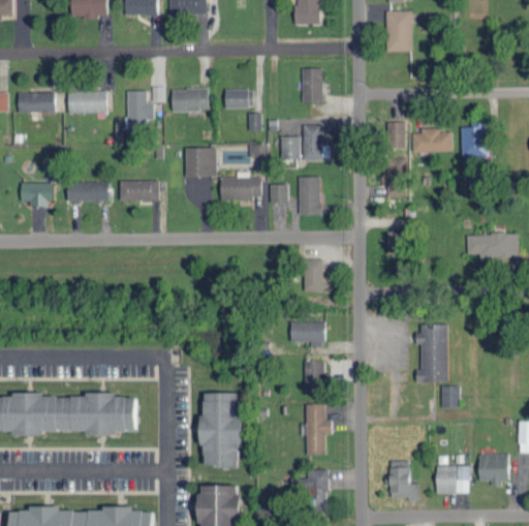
[(0,0),(0,22),(2,22),(2,14),(11,14),(11,0),(0,0)]
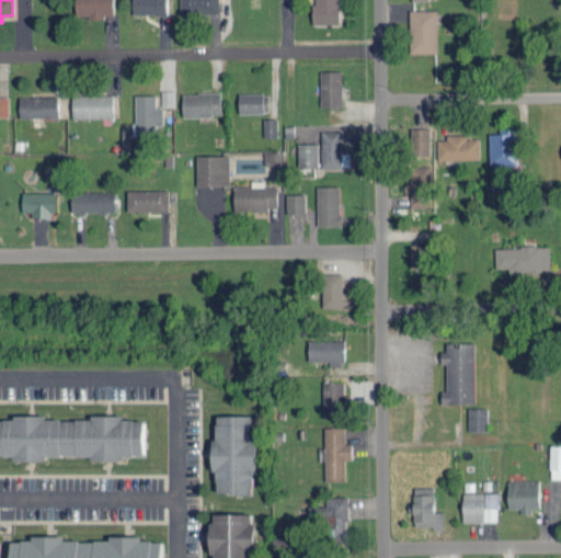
[(112,0),(75,0),(76,19),(113,19),(112,0)]
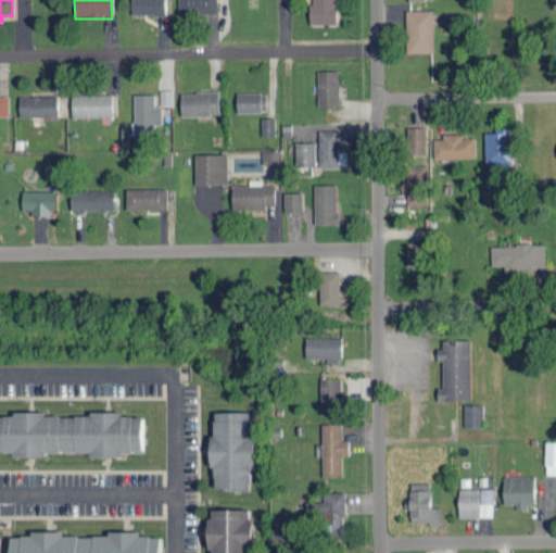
[(130,0),(131,15),(165,16),(164,0),(130,0)]
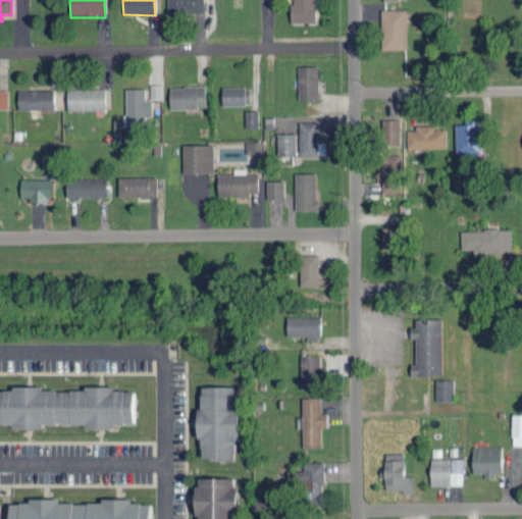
[(166,0),(167,15),(204,14),(203,0),(166,0)]
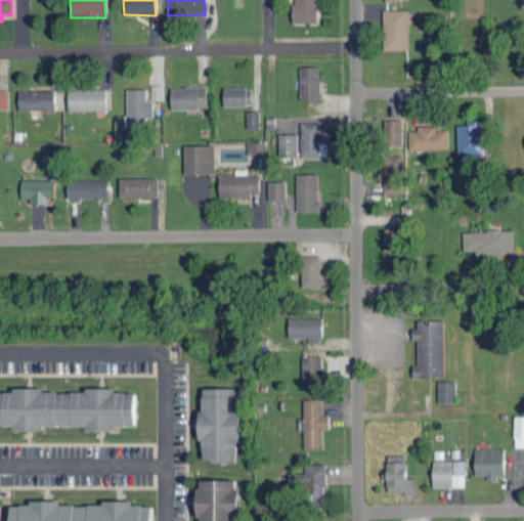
[(316,0),(294,0),(294,25),(316,25),(316,0)]
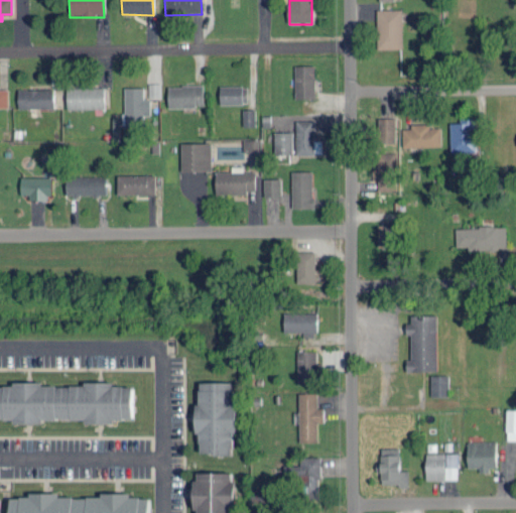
[(378,50),(402,50),(401,11),(377,11),(378,50)]
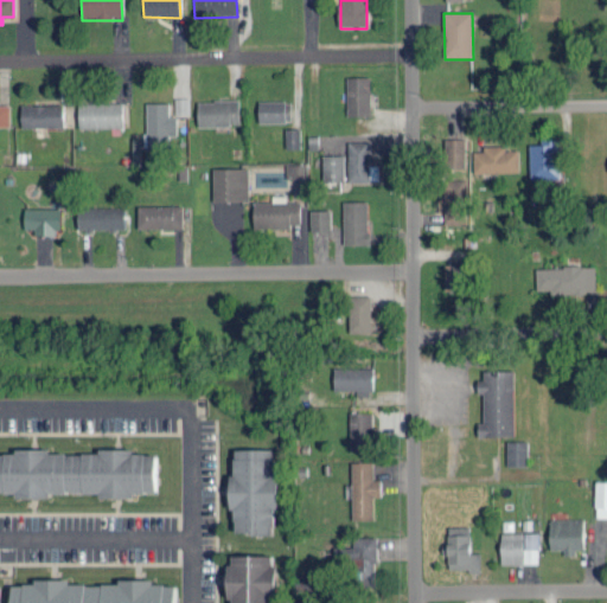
[(346,78),(347,117),(370,117),(370,78),(346,78)]
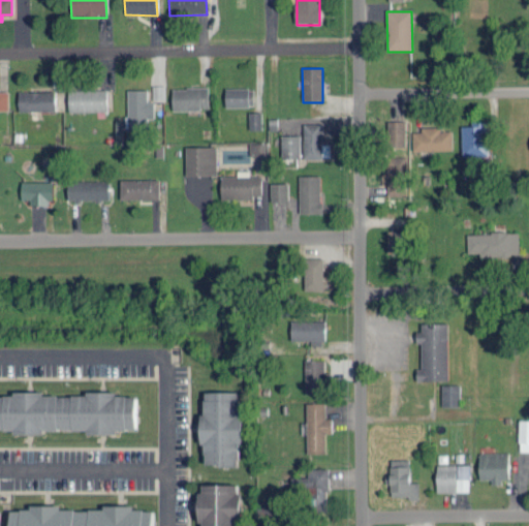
[(152,102),(164,102),(165,87),(153,87),(152,102)]
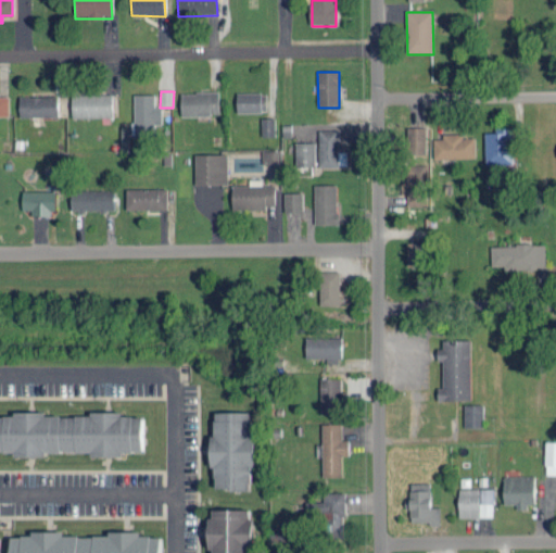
[(181,116),(219,116),(219,93),(181,95),(181,116)]
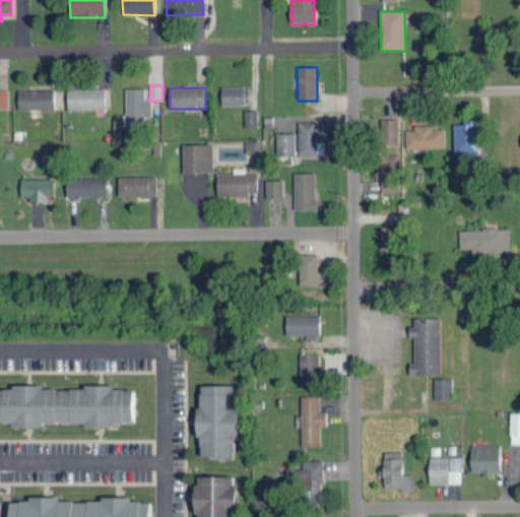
[(250,106),(249,88),(221,88),(222,106),(250,106)]
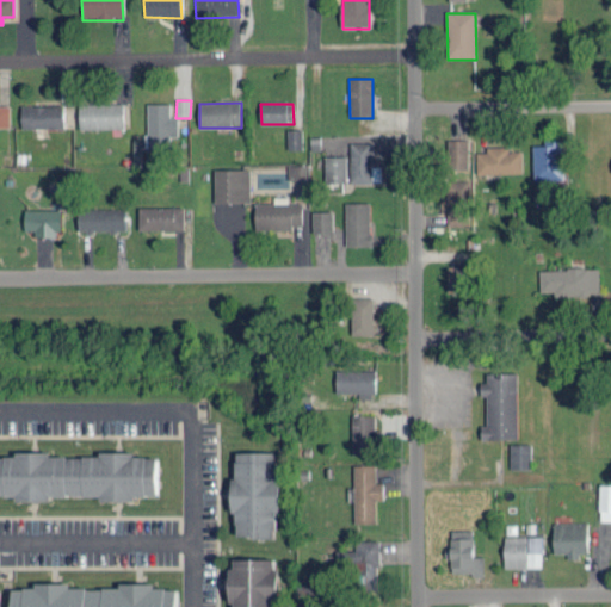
[(124,105),(79,105),(79,130),(124,130),(124,105)]
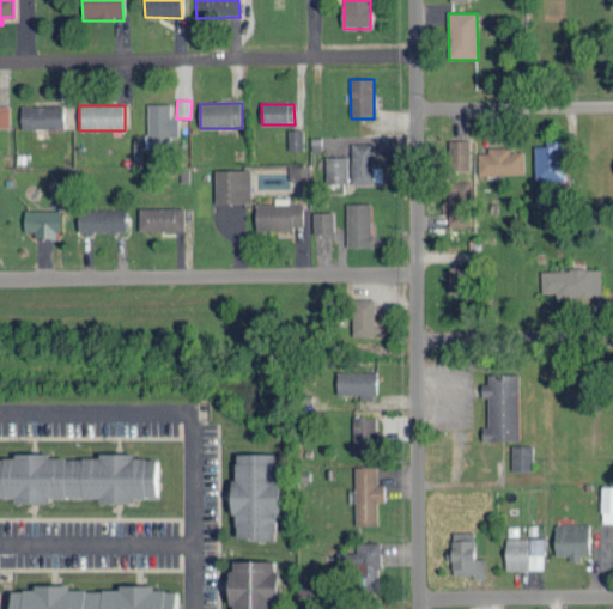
[(170,105),(146,105),(147,141),(133,141),(133,165),(153,165),(153,152),(163,152),(163,138),(177,138),(177,119),(170,119),(170,105)]
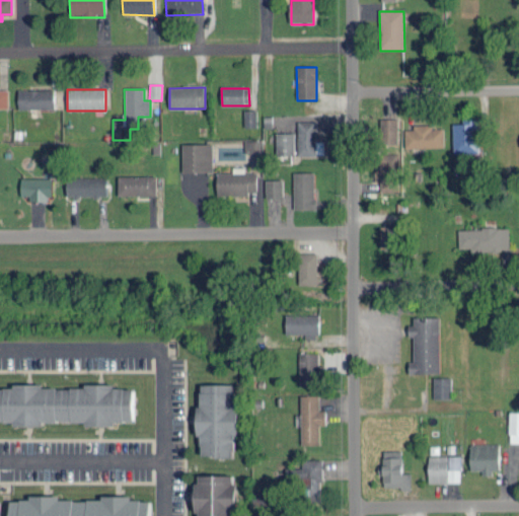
[(0,109),(9,109),(8,91),(0,90),(0,109)]
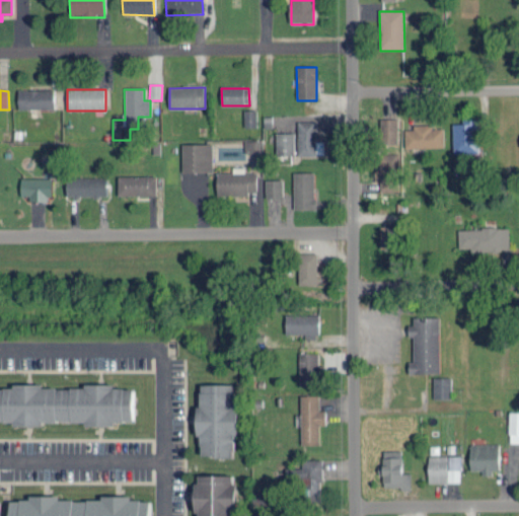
[(54,90),(18,91),(18,111),(54,111),(54,90)]
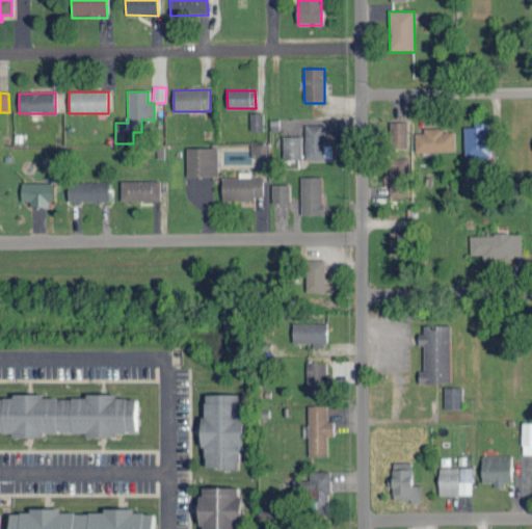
[(263,114),(250,114),(250,132),(263,132),(263,114)]
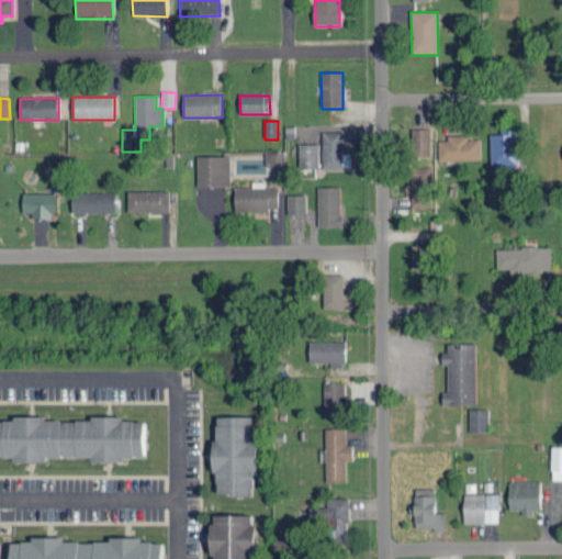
[(430,130),(412,131),(412,158),(431,158),(430,130)]
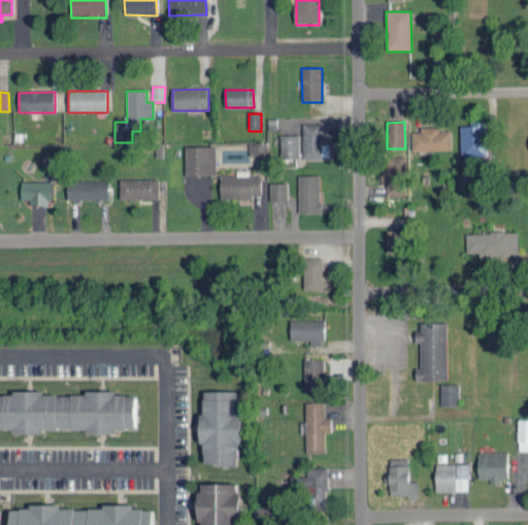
[(461,158),(488,158),(487,123),(470,123),(470,127),(461,127),(461,158)]
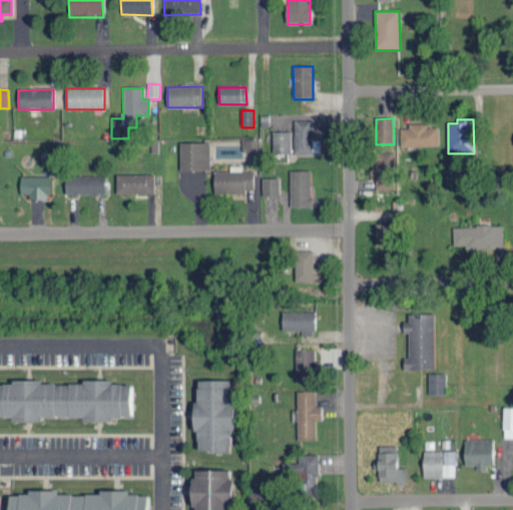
[(295,121),(295,155),(321,155),(321,141),(314,141),(313,120),(295,121)]
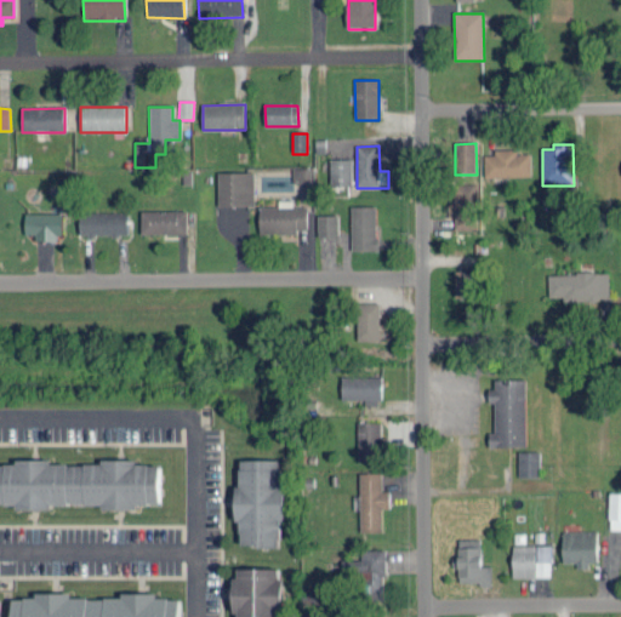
[(531,178),(531,155),(518,156),(518,150),(495,152),(495,158),(485,158),(485,180),(531,178)]
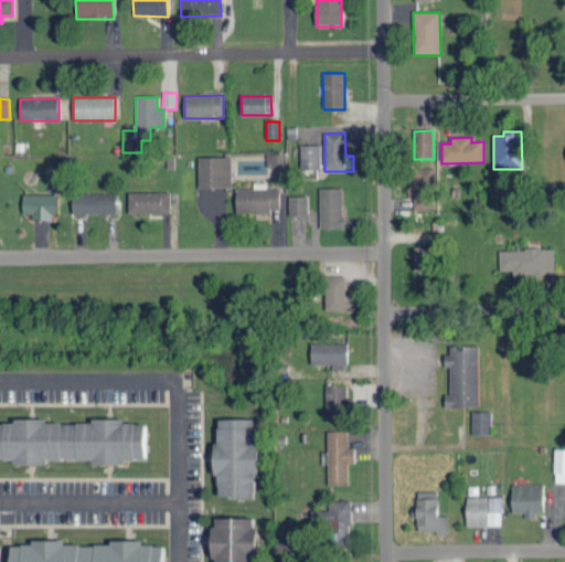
[(300,170),(321,171),(321,147),(301,147),(300,170)]
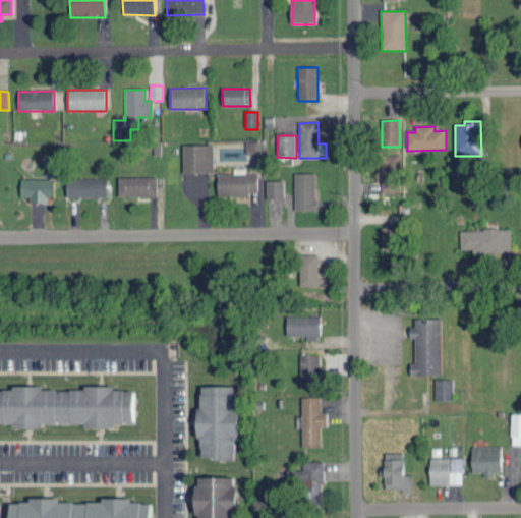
[(245,155),(263,155),(263,144),(245,144),(245,155)]
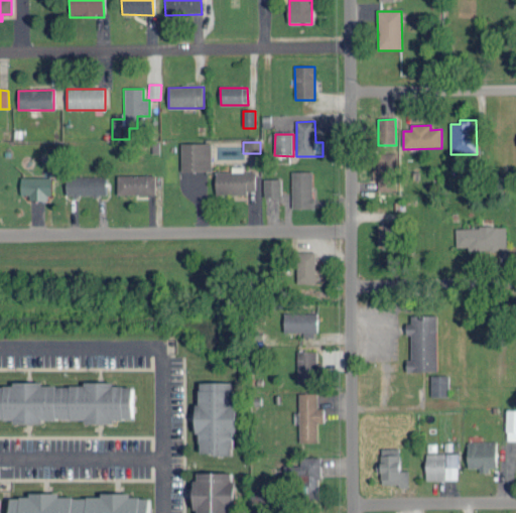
[(181,172),(211,172),(211,144),(180,145),(181,172)]
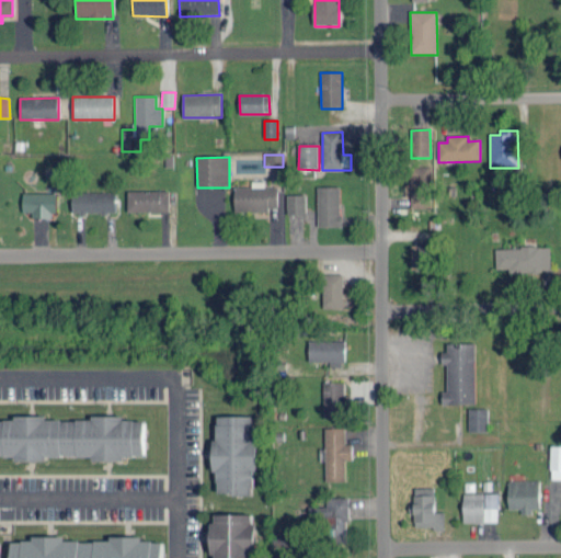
[(431,209),(432,168),(411,168),(410,209),(431,209)]
